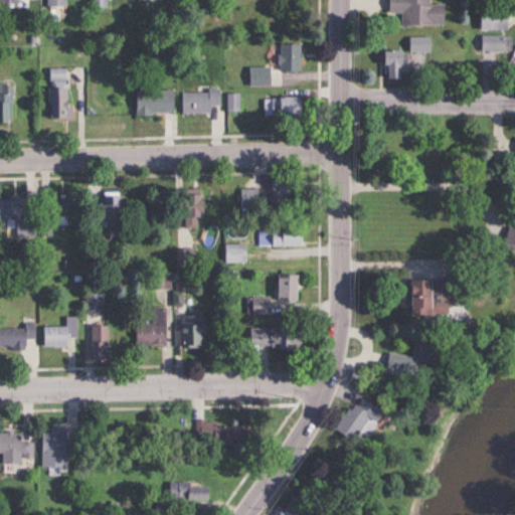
[(107,9),(106,0),(90,0),(91,9),(107,9)]
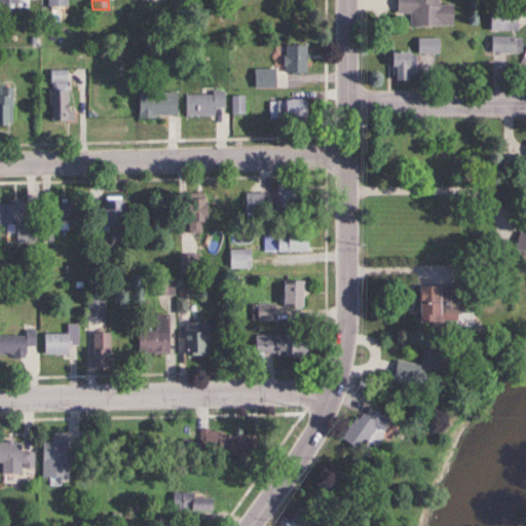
[(439,0),(396,0),(396,13),(409,13),(409,27),(453,27),(453,4),(440,5),(439,0)]
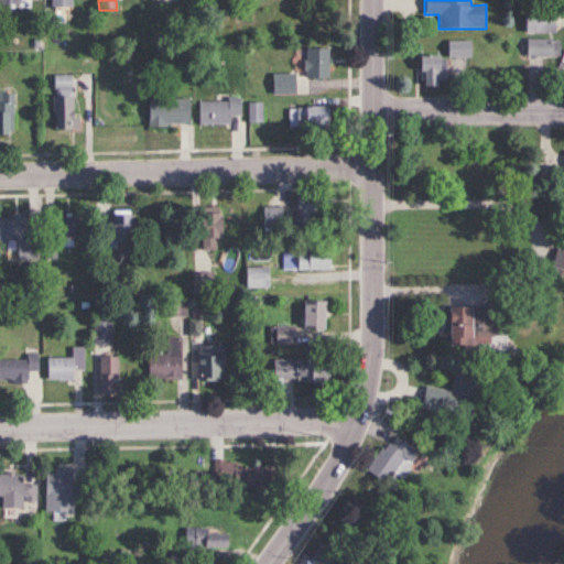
[(555,34),(555,8),(525,8),(525,34),(555,34)]
